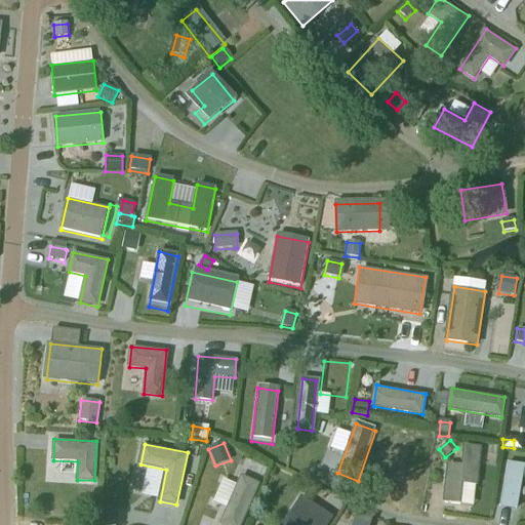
[(466,466),(449,463),(445,502),(461,505),(463,484),(476,485),(480,447),(468,446),(466,466)]
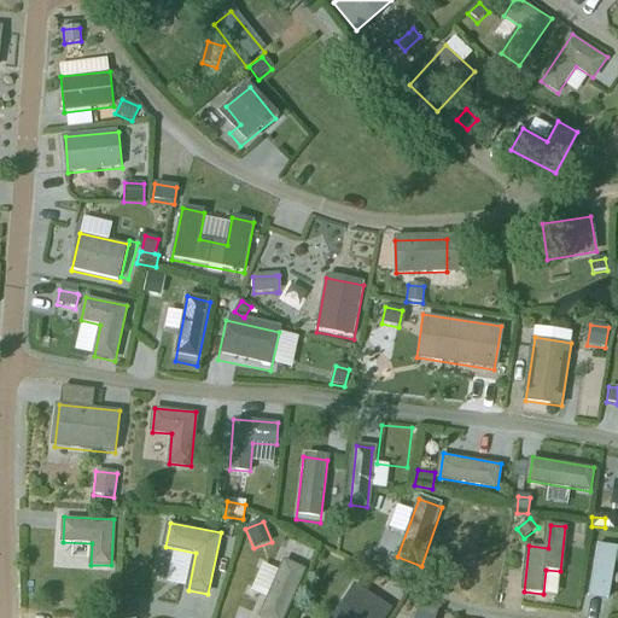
[(617,552),(617,548),(599,544),(589,599),(608,604),(617,552)]
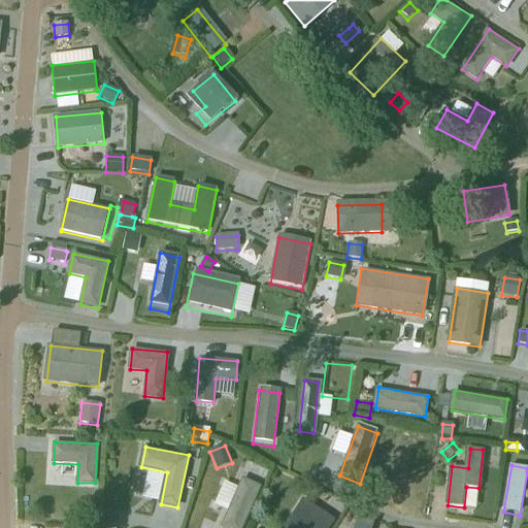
[(241,527),(261,485),(245,477),(224,527),(225,527),(241,527)]
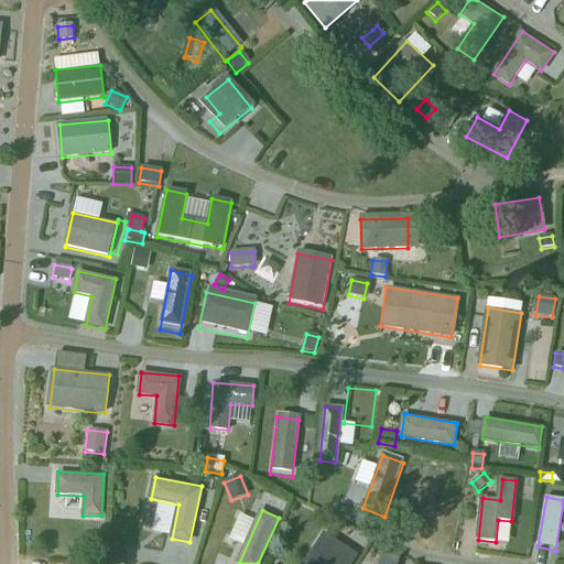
[(353,563),(360,553),(325,530),(302,563),(353,563)]
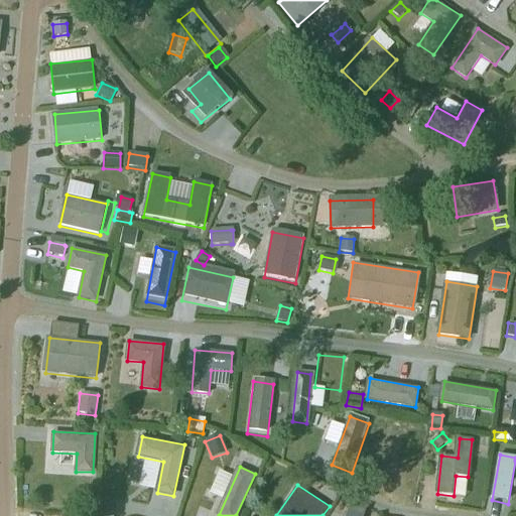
[(76,502),(66,501),(65,508),(75,510),(76,502)]
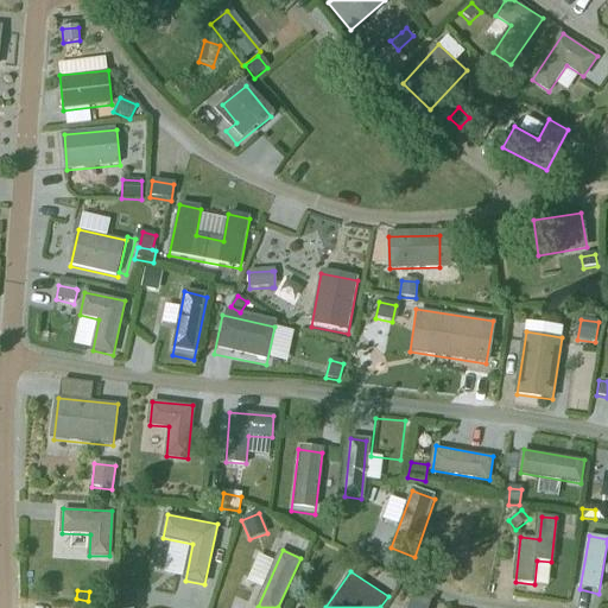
[(138,607),(137,593),(116,594),(118,607),(138,607)]
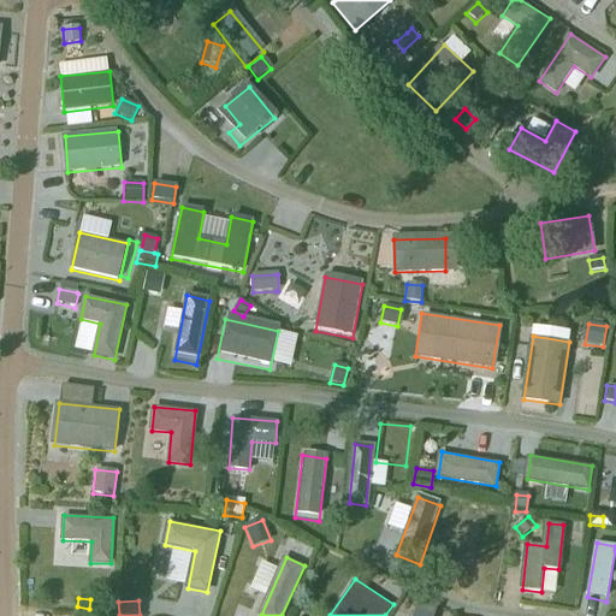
[(434,615),(437,611),(419,604),(413,615),(434,615)]
